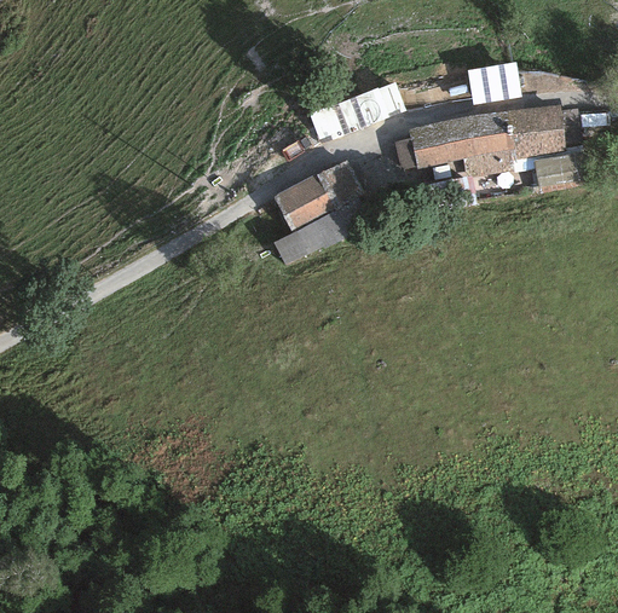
[(515,68),(471,75),(475,104),(520,96),(515,68)]
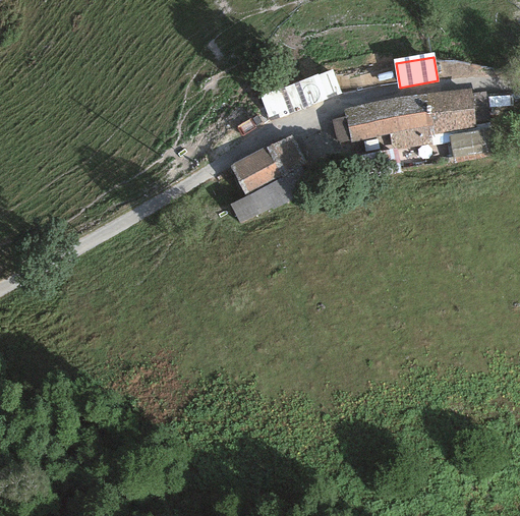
[(315,74),(295,82),(304,106),(325,98),(315,74)]
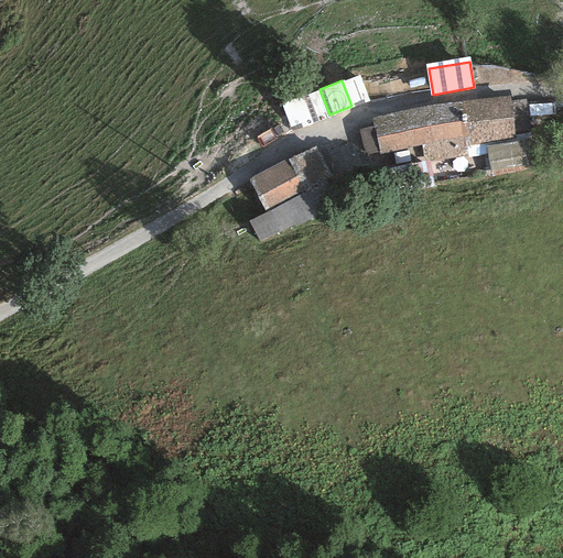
[(468,101),(468,104),(471,143),(517,134),(515,126),(510,101),(510,97),(468,101)]
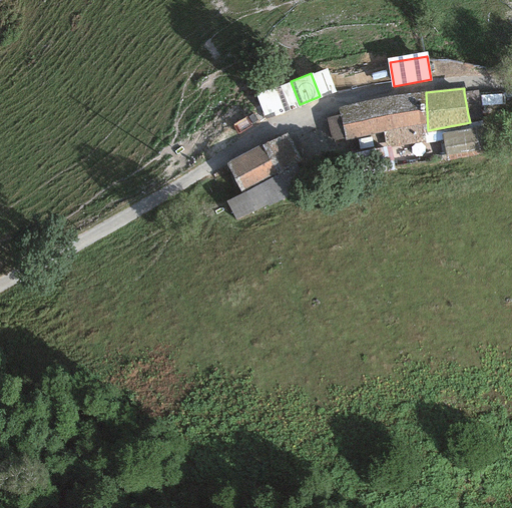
[(479,89),(464,92),(468,114),(483,112),(479,89)]
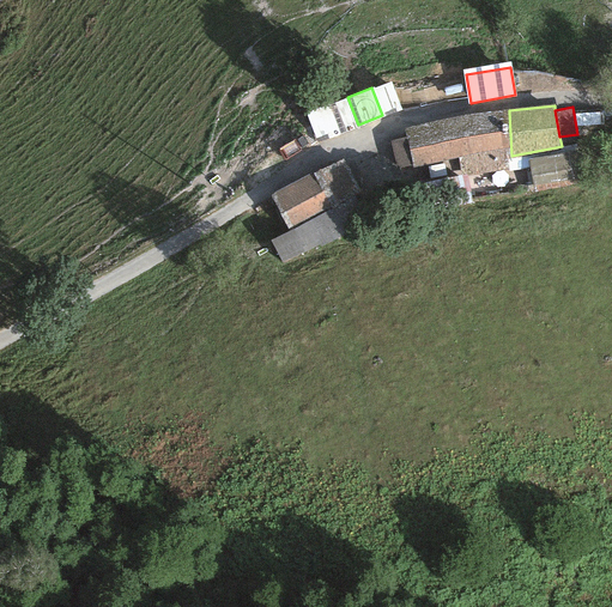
[(509,113),(405,129),(407,140),(413,164),(414,168),(458,158),(461,176),(467,175),(513,167),(511,156),(509,113)]
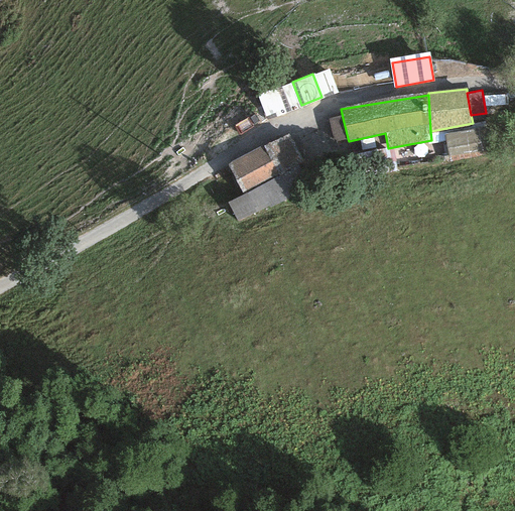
[(348,138),(343,118),(330,120),(335,141),(348,138)]
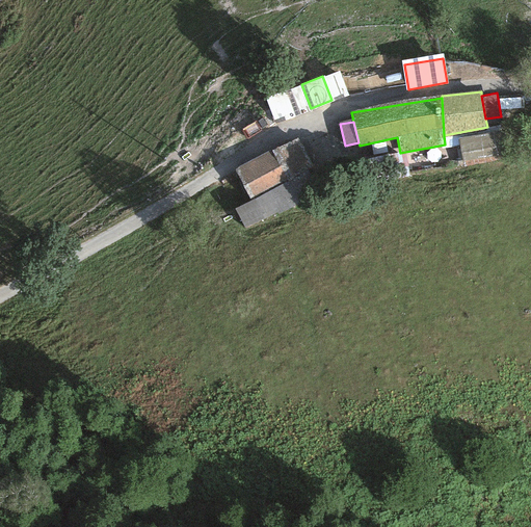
[(505,128),(458,138),(463,164),(511,154),(505,128)]
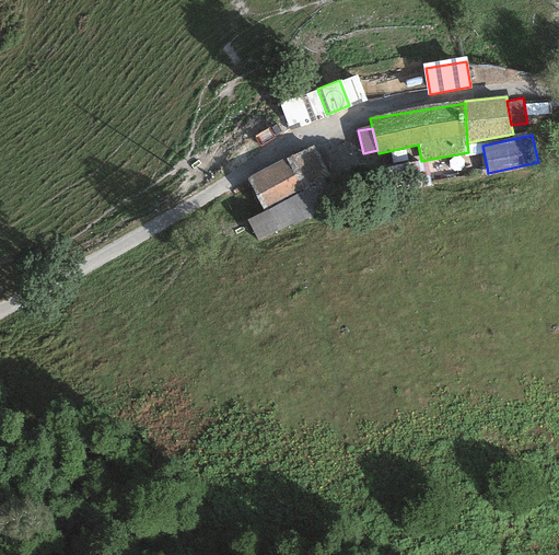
[(315,147),(289,160),(310,187),(325,180),(332,175),(315,147)]
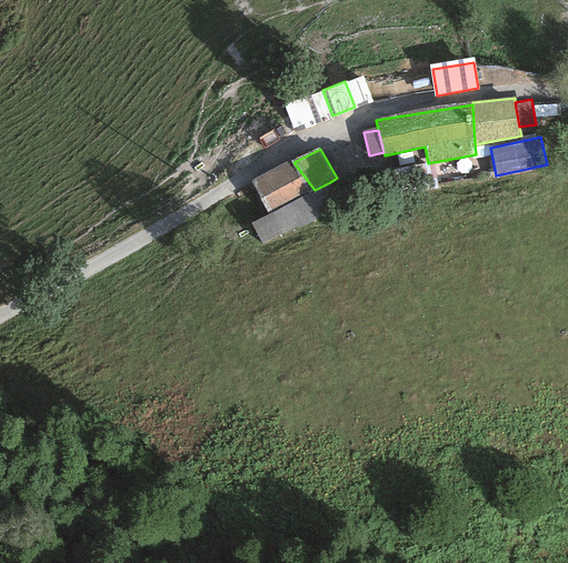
[(294,162),(291,160),(252,180),(268,213),(315,190),(294,162)]
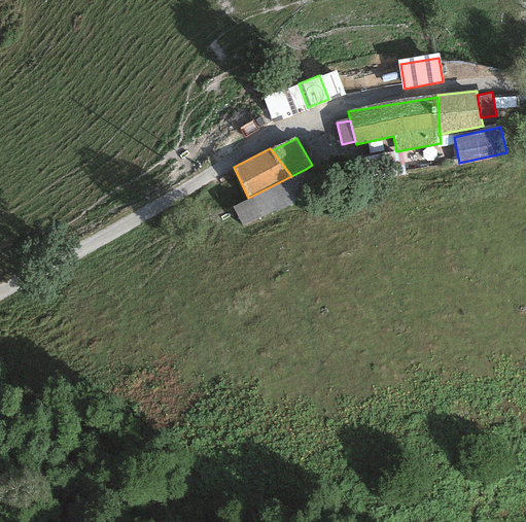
[(396,151),(347,163),(352,183),(407,173),(401,150),(396,151)]
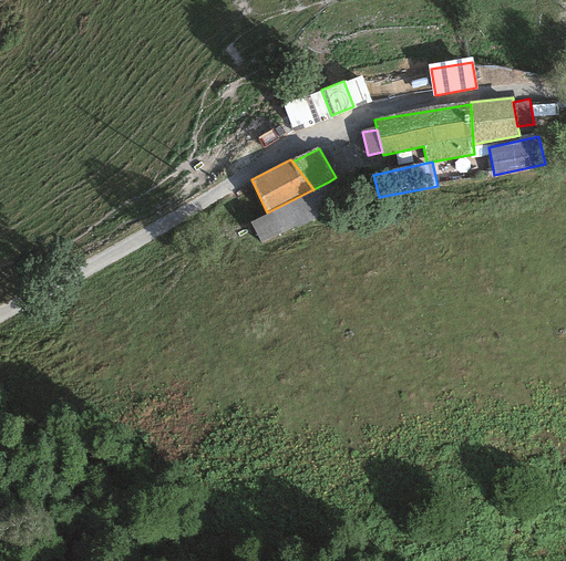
[(267,213),(250,221),(260,241),(321,215),(323,218),(343,209),(329,182),(314,189),(267,213)]
